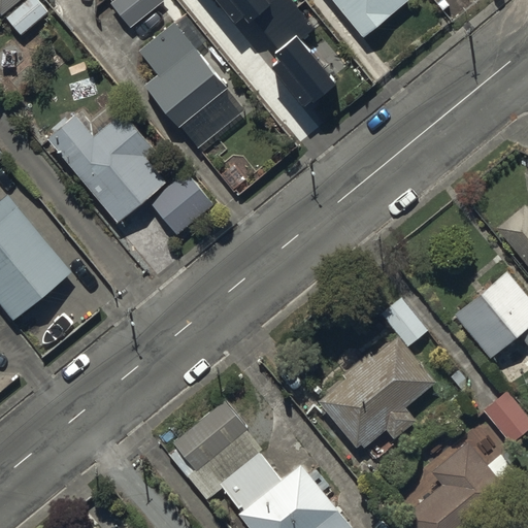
[(0,0),(0,9),(1,11),(14,0),(0,0)]
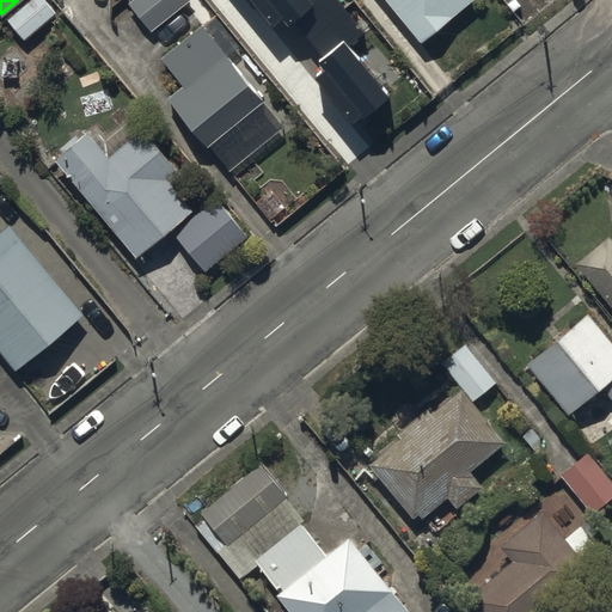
[(59,14),(46,0),(35,0),(10,22),(26,41),(59,14)]
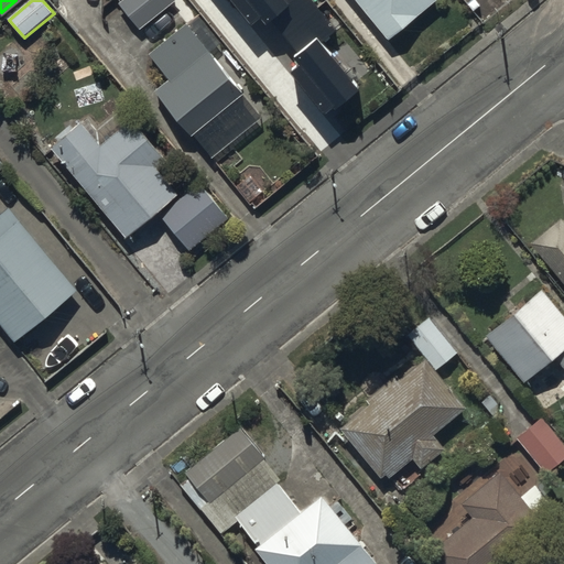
[(140,30),(179,1),(177,0),(118,0),(118,1),(140,30)]
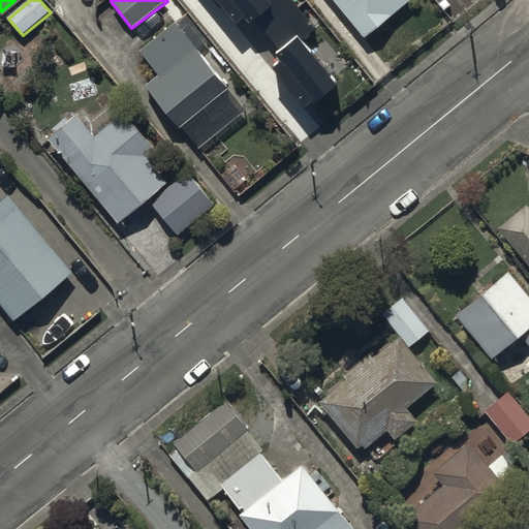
[(255,18),(267,32),(299,6),(292,0),(220,0),(238,21),(246,14),(251,21),(255,18)]
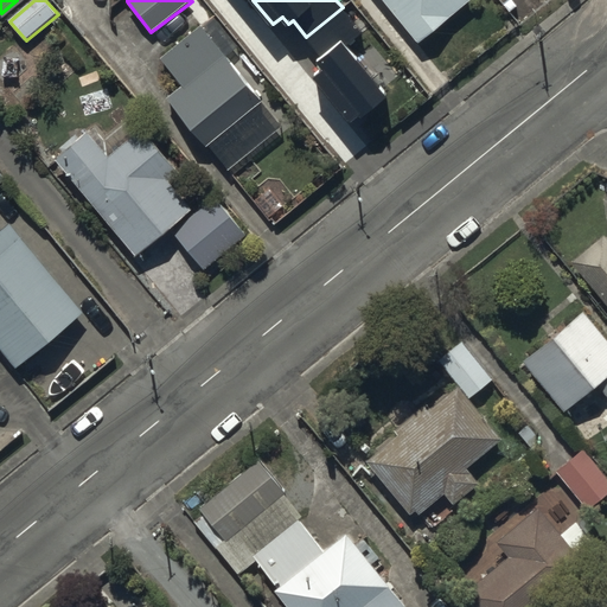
[(384,0),(419,43),(474,0),(384,0)]
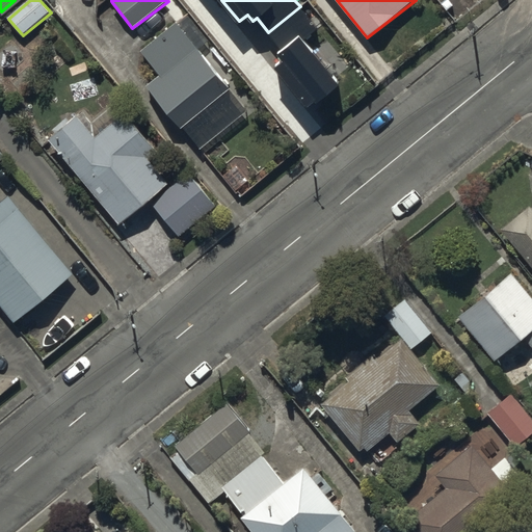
[(300,6),(268,32),(283,50),(278,53),(285,59),(276,67),(309,107),(338,82),(303,41),(318,28),(300,6)]
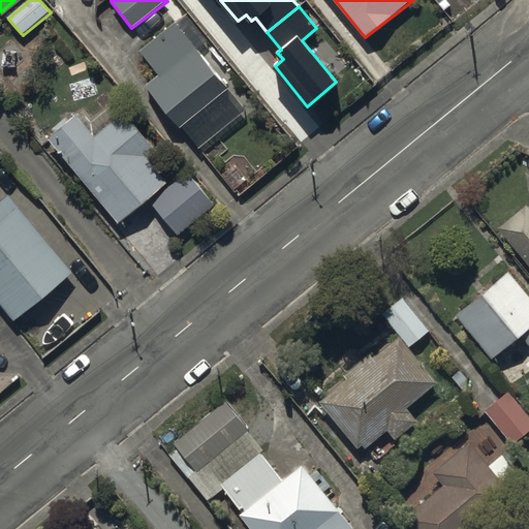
[(196,148),(244,109),(173,22),(139,49),(157,71),(143,83),(196,148)]
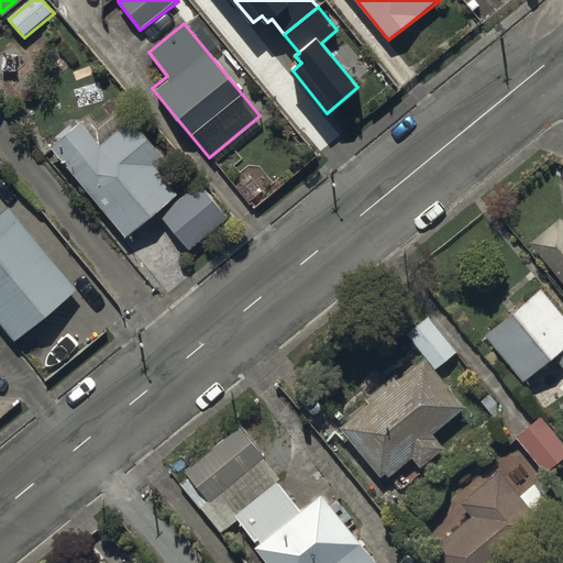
[(89,119),(53,148),(128,240),(186,191),(165,166),(170,162),(128,109),(100,132),(89,119)]
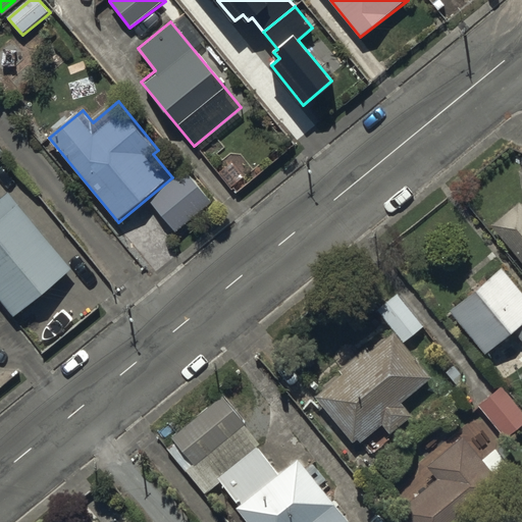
[(218,207),(191,173),(152,204),(178,239),(218,207)]
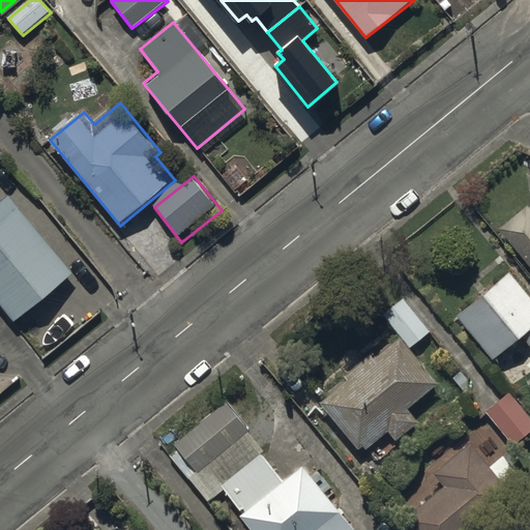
[(529,200),(525,194),(496,218),(529,259),(529,200)]
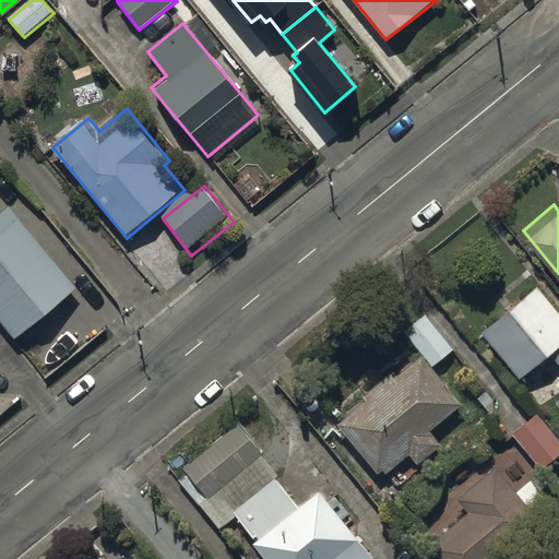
[(79,288),(11,206),(0,215),(0,317),(18,339),(79,288)]
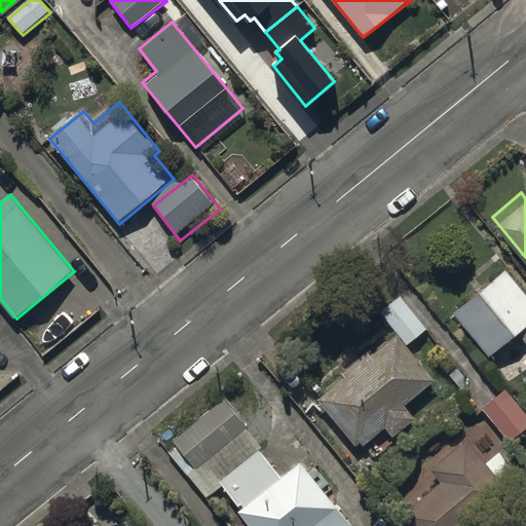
[(525,286),(503,260),(451,303),(487,346),(514,324),(525,338),(525,286)]
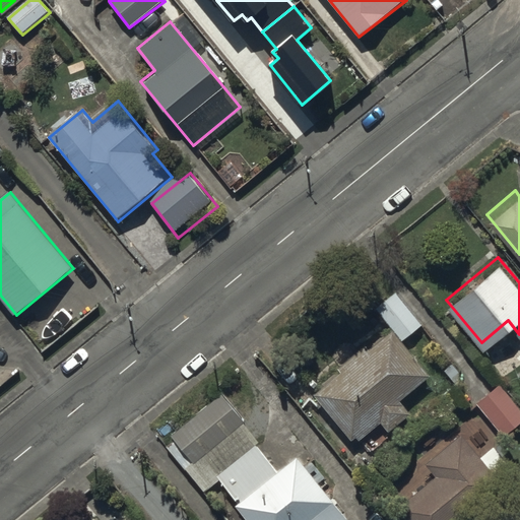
[(418,319),(392,287),(374,302),(390,321),(362,343),(360,340),(351,347),(349,344),(333,359),(336,362),(312,381),(352,431),(356,428),(360,432),(378,417),(385,427),(410,405),(398,392),(429,367),(401,333),(418,319)]
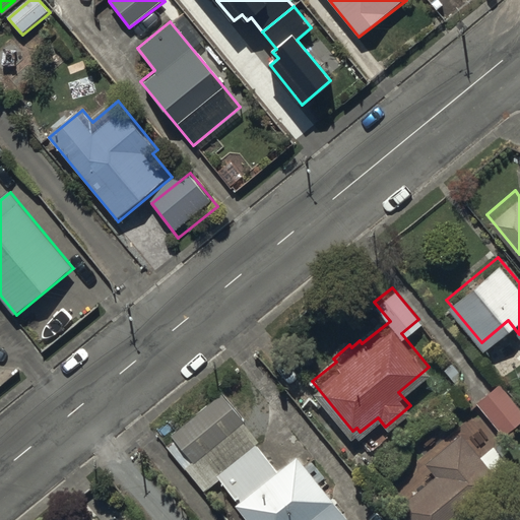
[(519,414),(519,404),(497,378),(474,397),(502,430),(519,414)]
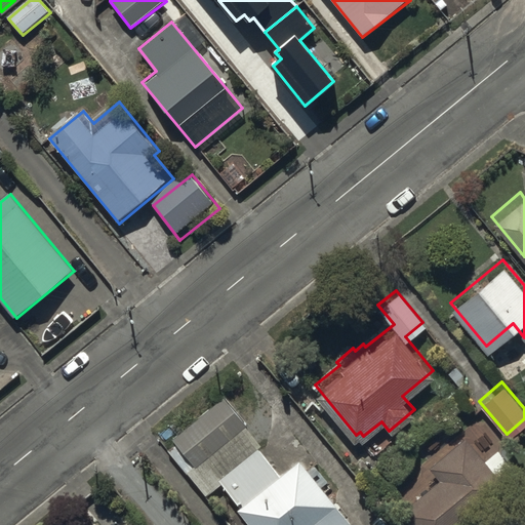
[(338,524),(351,516),(296,446),(276,462),(259,443),(263,441),(223,390),(170,431),(193,459),(186,466),(205,490),(221,477),(239,498),(236,500),(255,524),(338,524)]
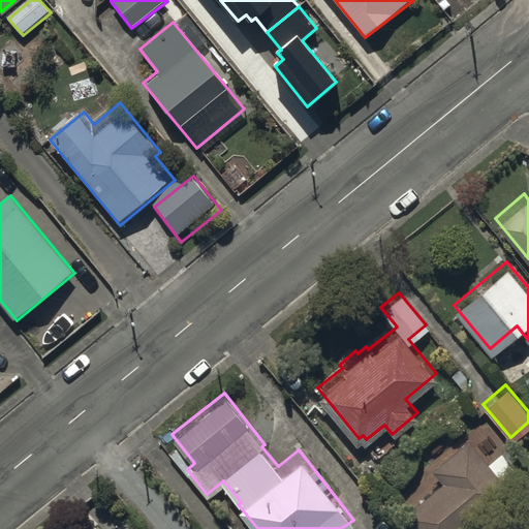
[(487,458),(468,434),(431,464),(441,477),(401,510),(416,528),(462,528),(525,478),(499,447),(487,458)]
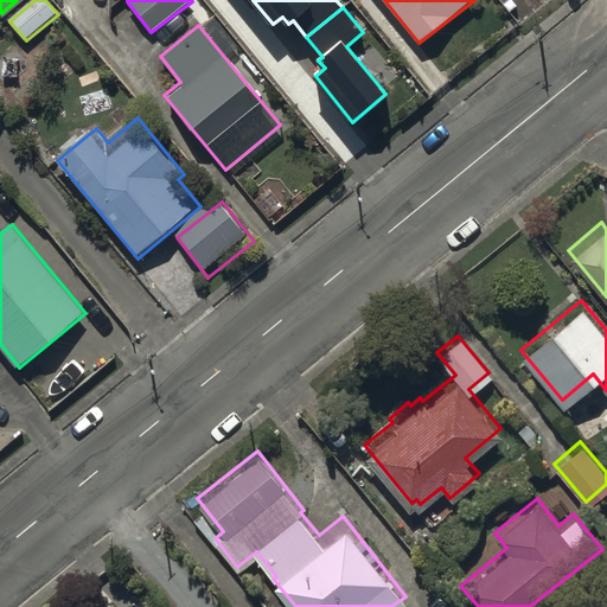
All buildings are outlined.
